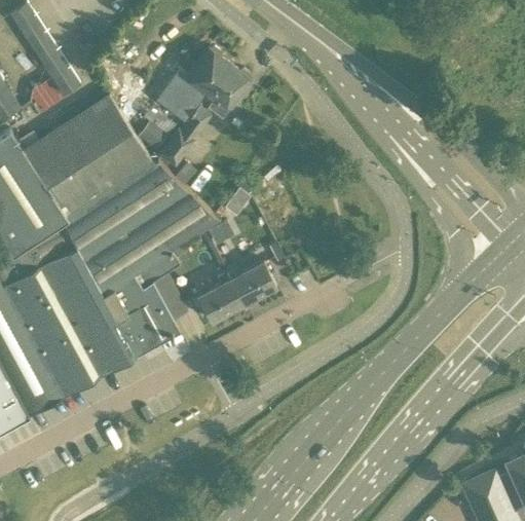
[(27,6),(10,16),(61,91),(65,98),(80,87),(76,81),(27,6)]
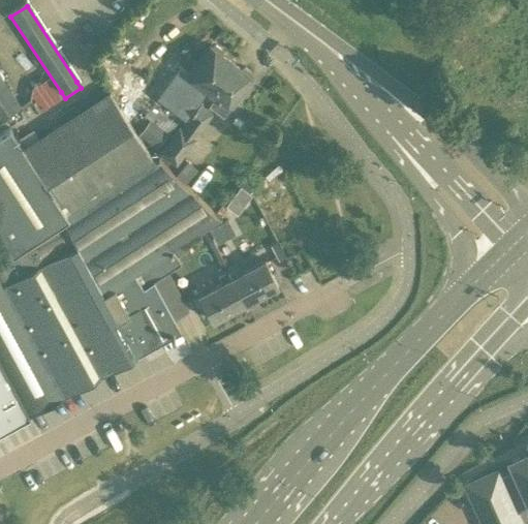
[(194,90),(206,99),(231,65),(221,57),(221,54),(216,50),(212,51),(210,49),(188,79),(197,86),(194,90)]
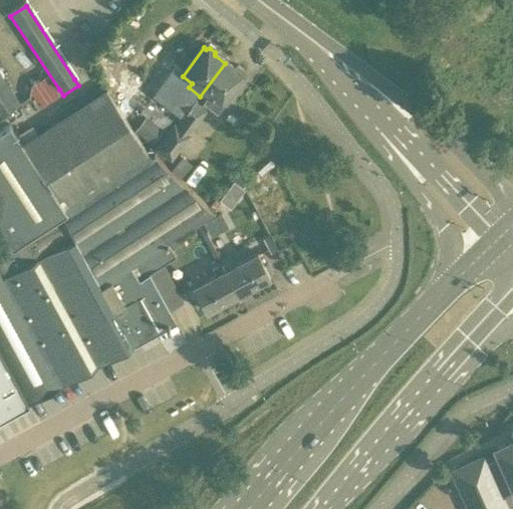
[(235,70),(225,63),(200,96),(205,99),(201,104),(216,115),(223,105),(225,107),(246,79),(243,77),(243,73),(239,69),(235,70)]
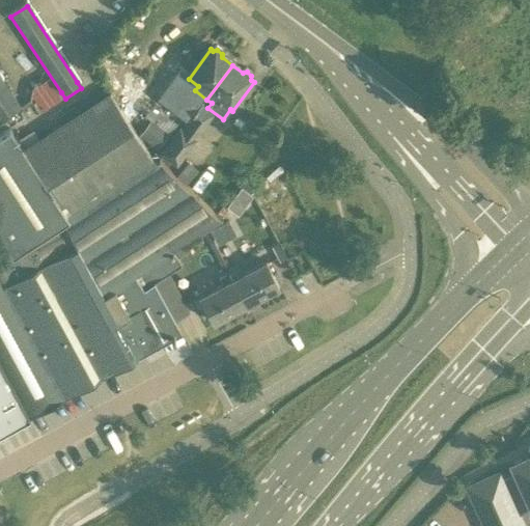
[(0,123),(22,110),(0,76),(0,123)]
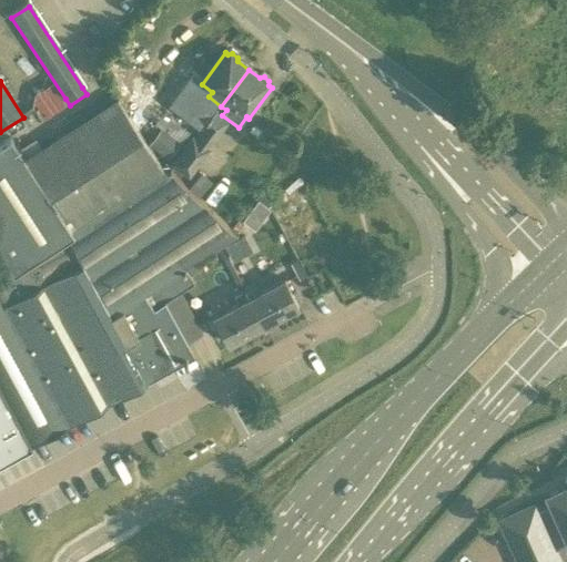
[(185,143),(169,165),(188,180),(229,124),(200,103),(181,129),(188,134),(183,141),(185,143)]
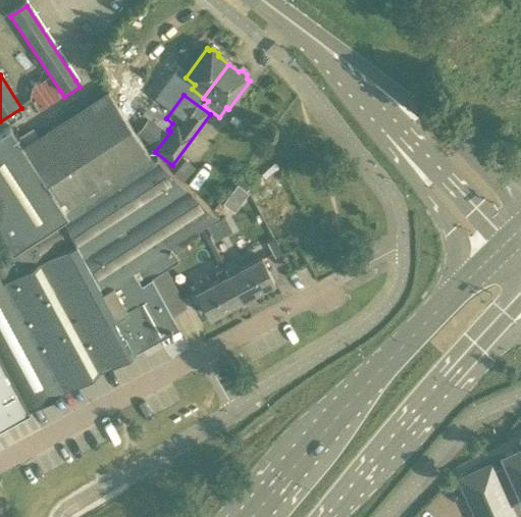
[(211,223),(218,219),(213,214),(183,186),(172,175),(157,161),(150,165),(109,96),(21,147),(10,130),(0,135),(0,234),(12,255),(0,262),(0,358),(30,414),(179,331),(161,301),(177,292),(165,271),(178,263),(170,249),(205,229),(214,246),(221,241),(211,223)]
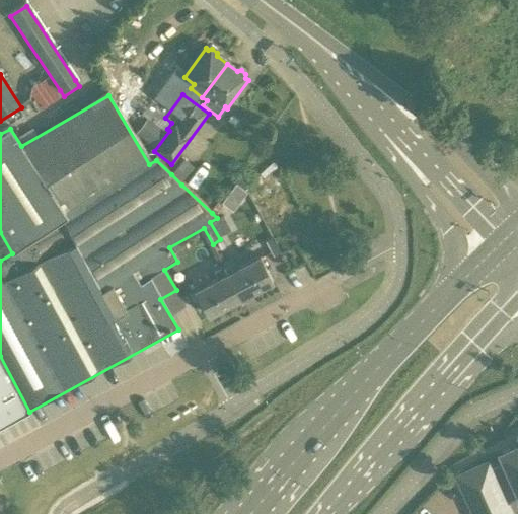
[(233,127),(238,122),(231,116),(226,122),(233,127)]
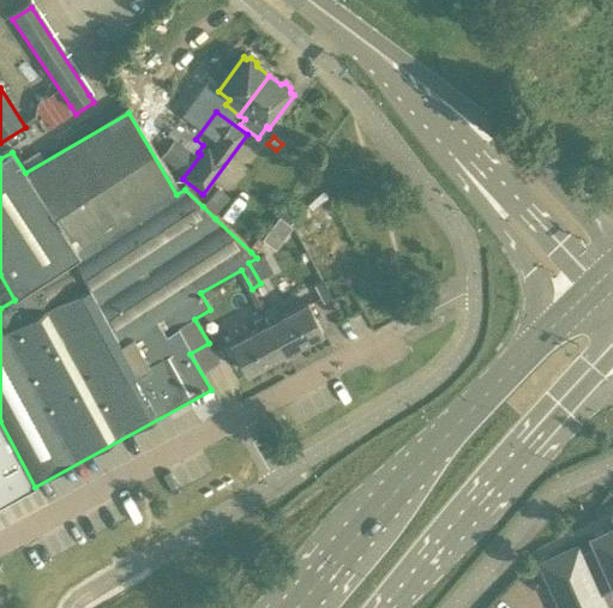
[(161,158),(182,174),(194,156),(173,140),(161,158)]
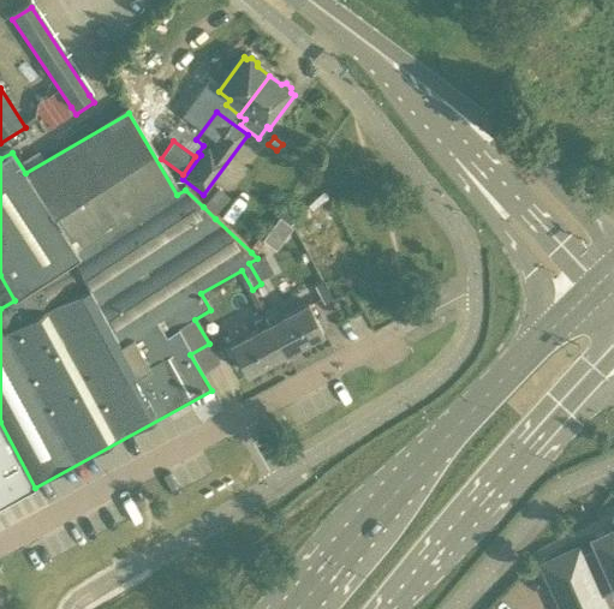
[(203,207),(215,219),(231,202),(219,191),(203,207)]
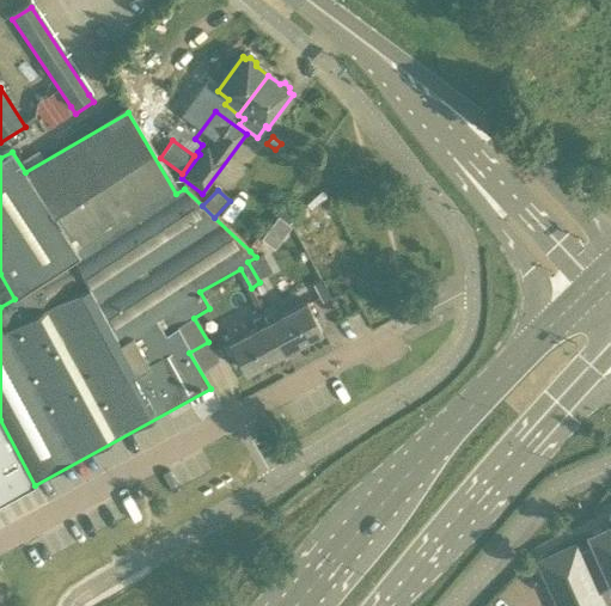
[(262,245),(274,253),(291,232),(277,222),(262,245)]
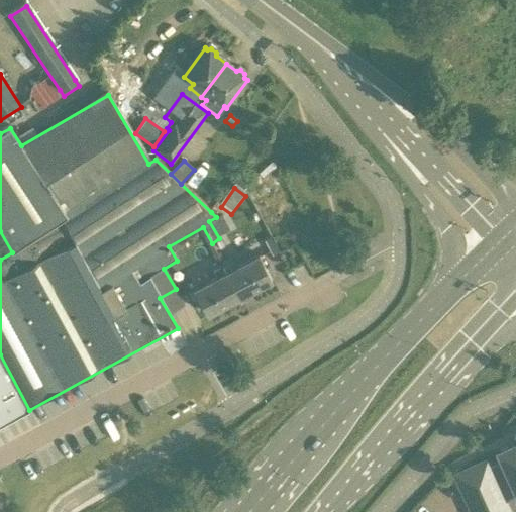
[(231,262),(221,267),(238,300),(272,282),(271,280),(275,278),(270,268),(266,271),(258,256),(234,268),(231,262)]
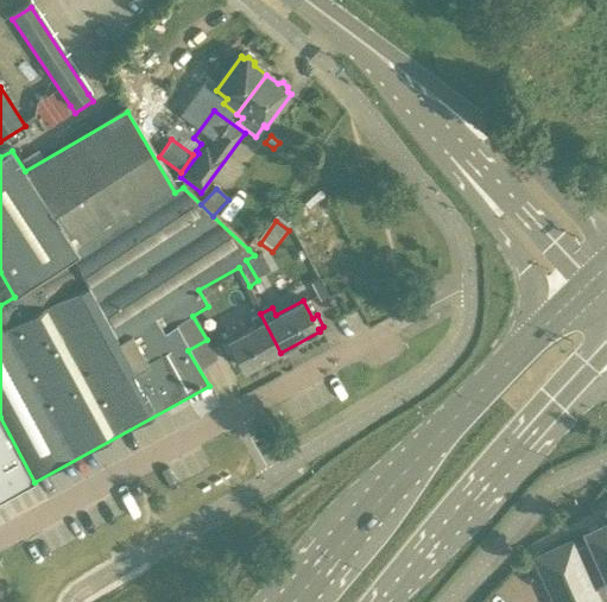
[(244,369),(245,372),(280,353),(260,314),(251,318),(255,325),(228,340),(239,360),(233,362),(239,373),(244,369)]
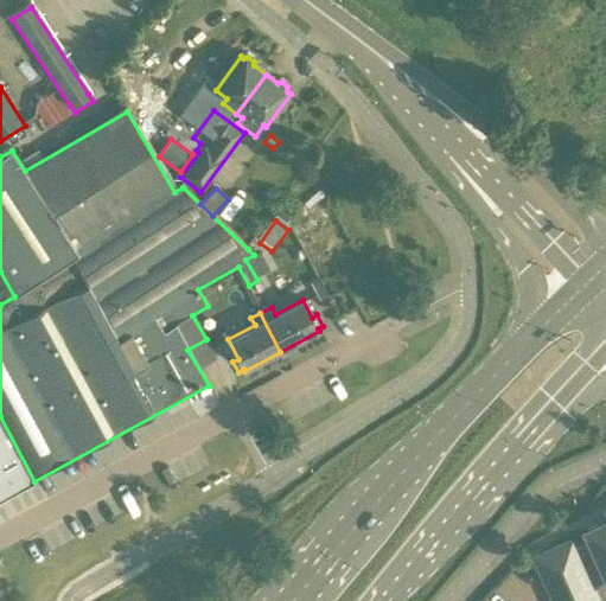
[(0,498),(34,481),(0,416),(0,498)]
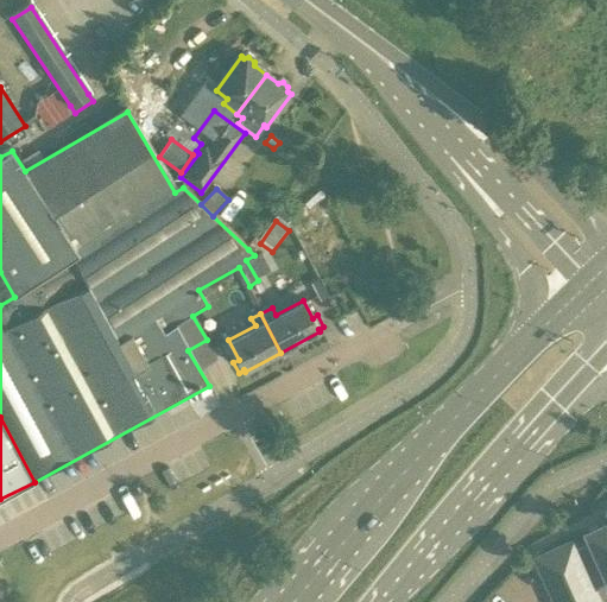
[(606,518),(606,526),(588,534),(593,543),(574,551),(571,547),(538,563),(556,601),(595,601),(592,593),(606,585),(606,518)]
